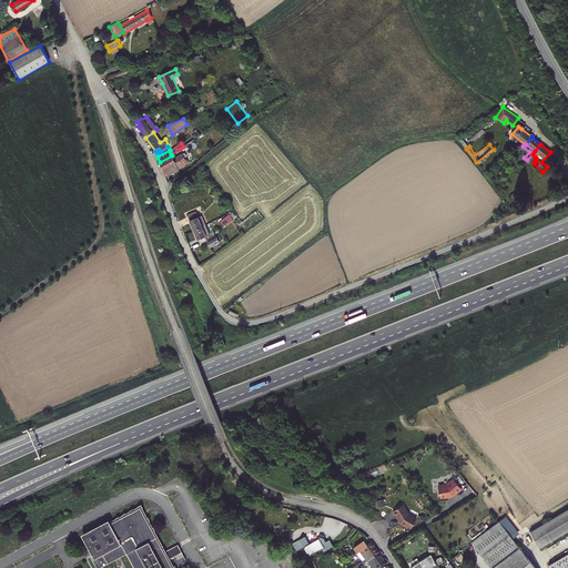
[(173,159),(172,155),(160,162),(165,176),(188,163),(182,153),(173,159)]
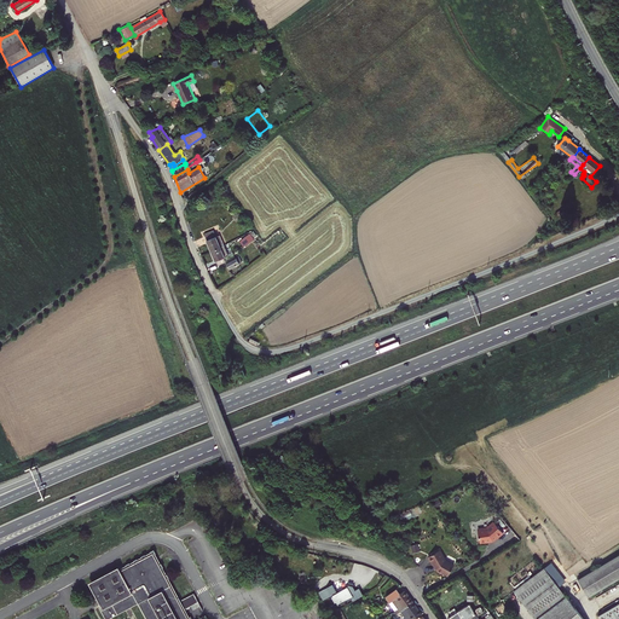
[(217,237),(213,231),(204,235),(207,241),(206,241),(214,261),(215,261),(217,265),(225,262),(224,258),(229,255),(220,236),(217,237)]
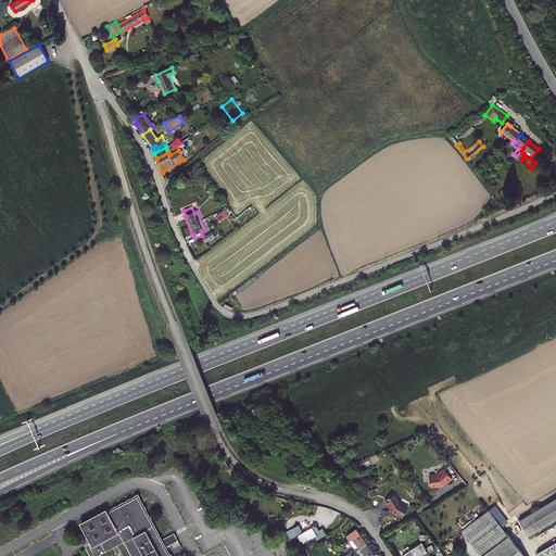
[(218,222),(227,214),(224,210),(215,217),(218,222)]
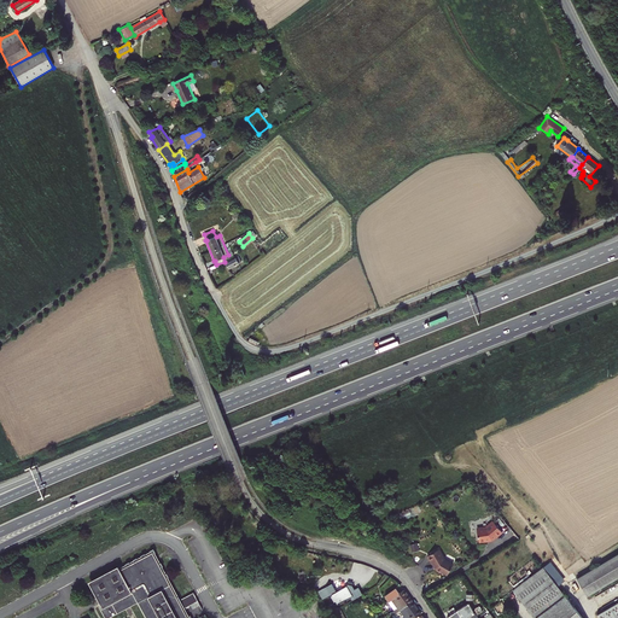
[(229,269),(239,263),(235,257),(226,263),(229,269)]
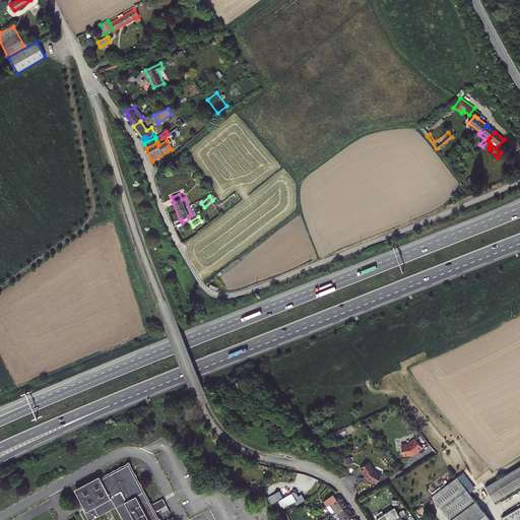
[(425,448),(417,439),(411,444),(403,445),(404,456),(415,454),(418,452),(425,448)]
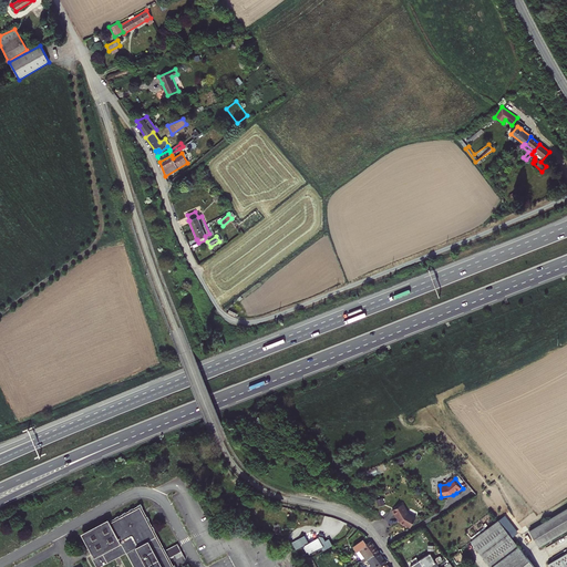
[(410,527),(415,517),(408,513),(402,504),(392,509),(400,523),(410,527)]
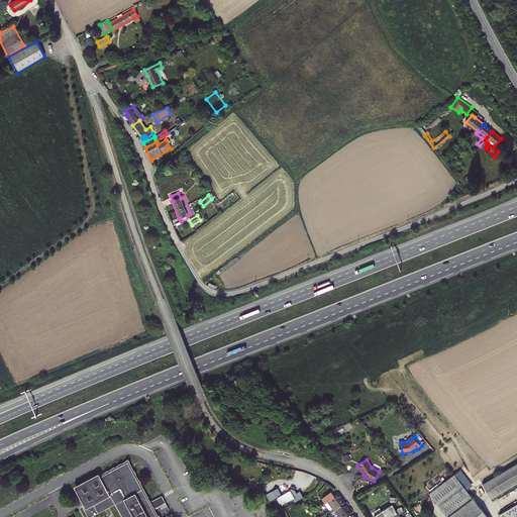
[(157,516),(153,509),(149,502),(126,460),(78,487),(87,505),(83,507),(88,516),(90,516),(115,503),(122,516),(157,516)]
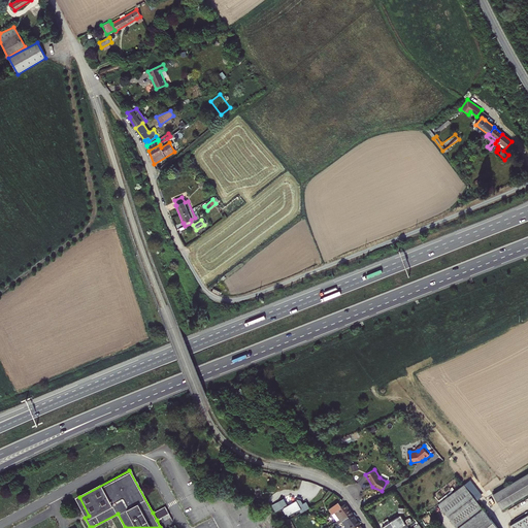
[(527,474),(493,495),(502,510),(527,495),(527,474)]
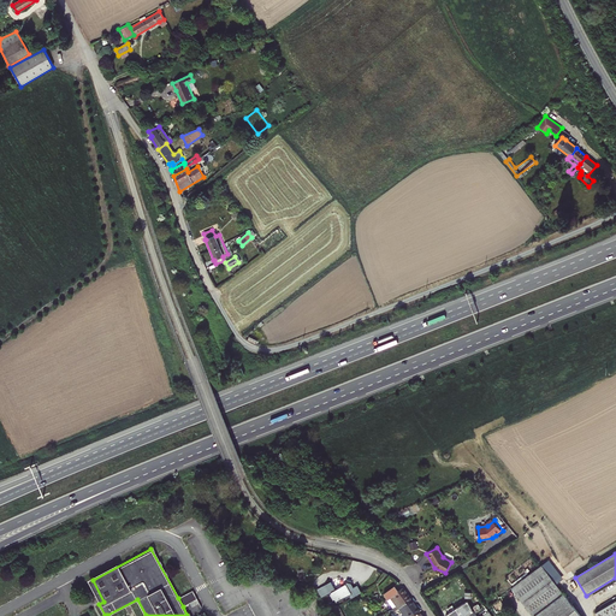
[(580,615),(540,564),(511,587),(532,615),(580,615)]
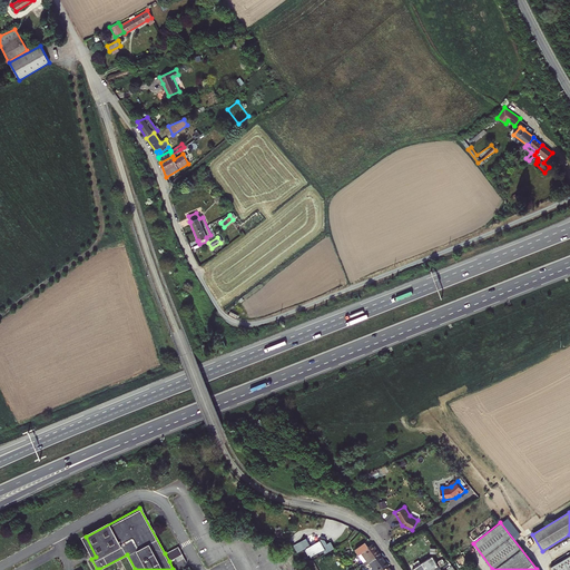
[(328,527),(327,529),(326,531),(333,538),(337,531),(334,529),(333,530),(328,527)]
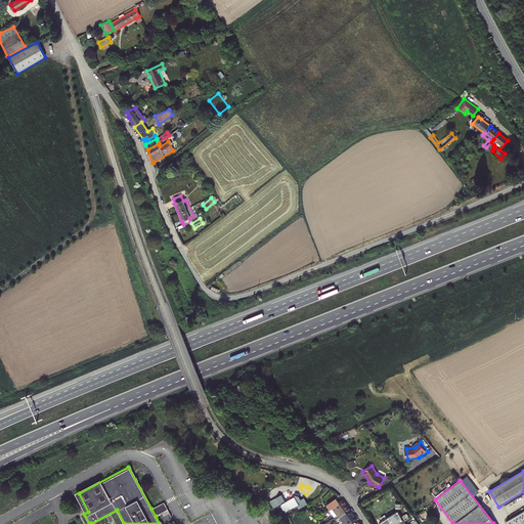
[(294,496),(281,504),(285,510),(298,503),(294,496)]
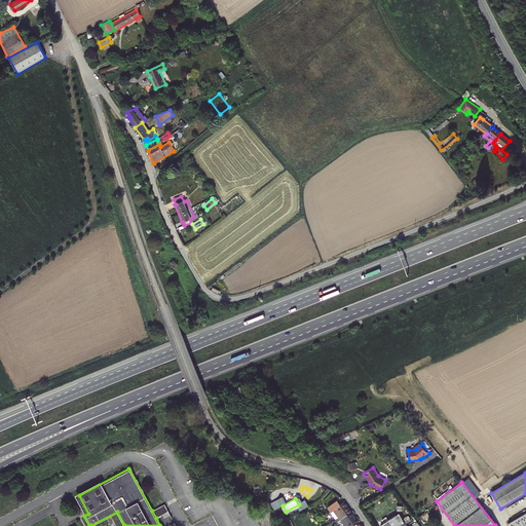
[(340,520),(350,512),(343,502),(340,504),(337,500),(328,506),(337,520),(339,519),(339,520),(340,520)]
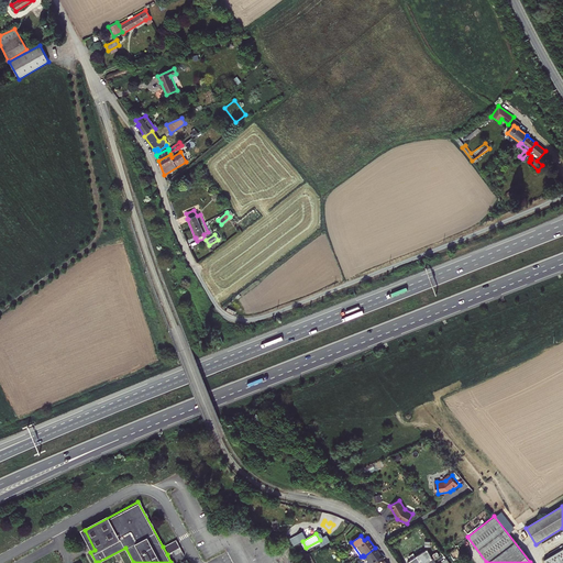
[(176,540),(163,547),(167,554),(180,548),(176,540)]
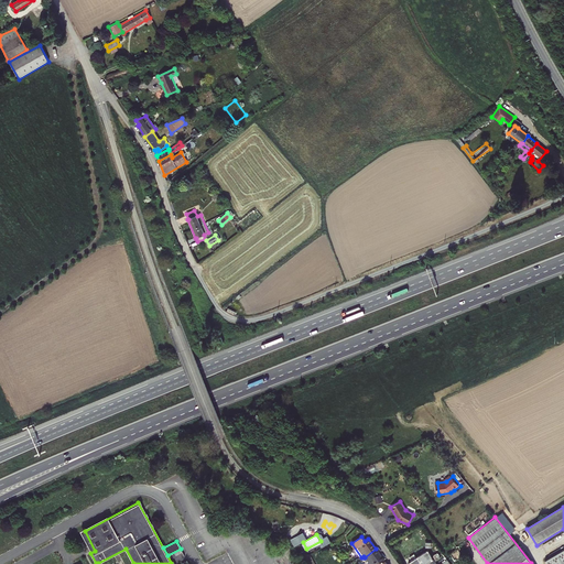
[(306,549),(303,542),(302,541),(295,544),(300,553),(303,551),(306,549)]
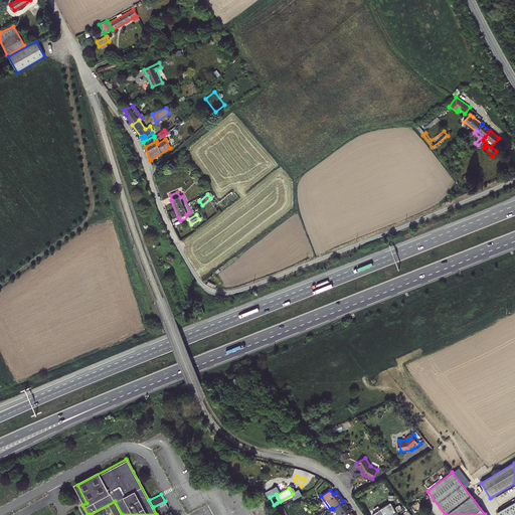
[(294,496),(293,494),(280,501),(282,503),(294,496)]
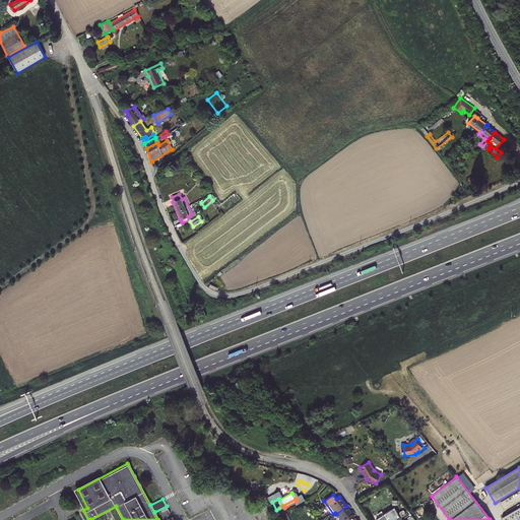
[(346,506),(336,514),(340,519),(347,519),(354,516),(346,506)]
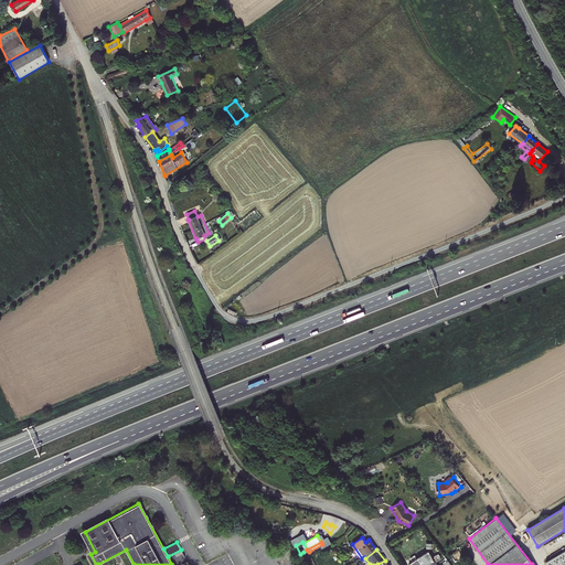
[(304,552),(300,554),(306,564),(315,564),(309,554),(306,556),(304,552)]
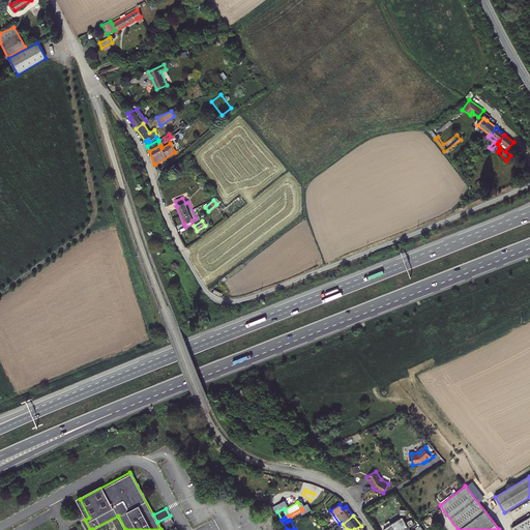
[(386,527),(384,529),(399,529),(407,526),(402,518),(392,523),(386,527)]
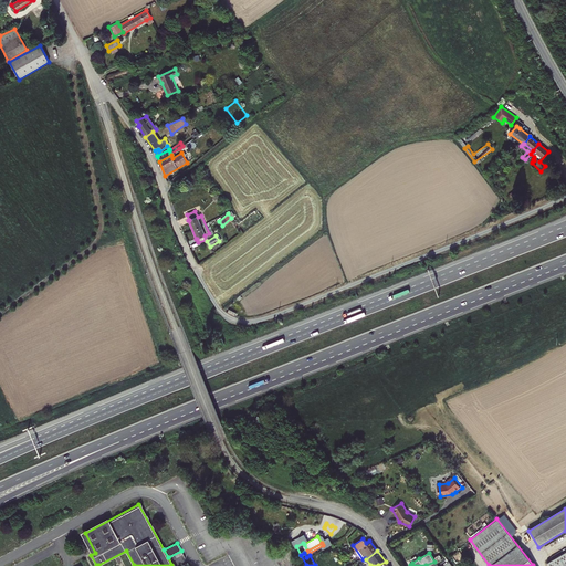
[(565,565),(565,553),(547,564),(547,565),(565,565)]
